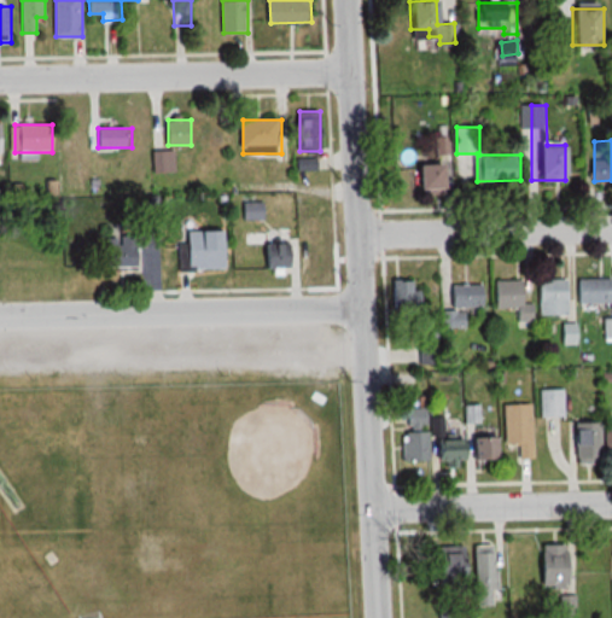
[(157,173),(178,173),(178,151),(157,151),(157,173)]
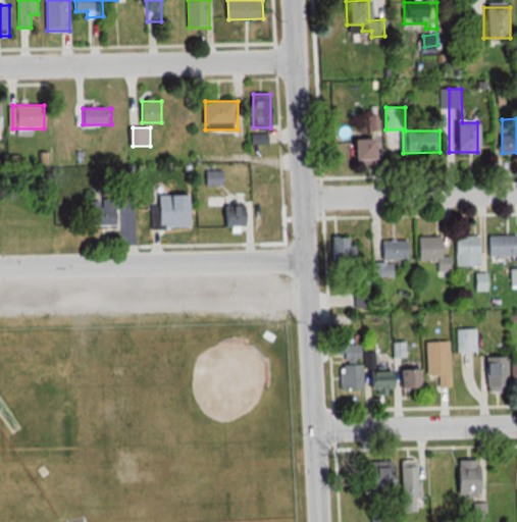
[(353,160),(373,160),(373,139),(353,139),(353,160)]
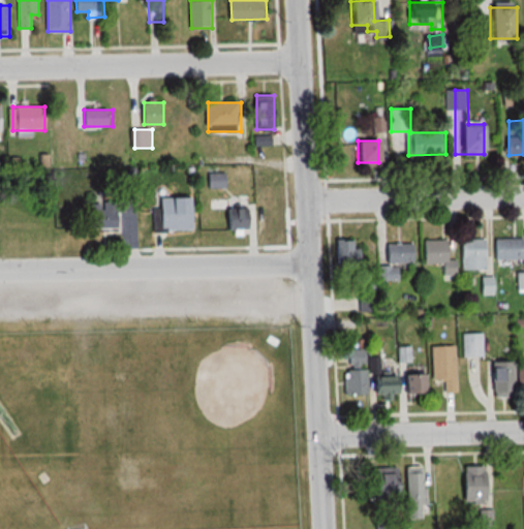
[(212,187),(226,187),(226,175),(212,175),(212,187)]
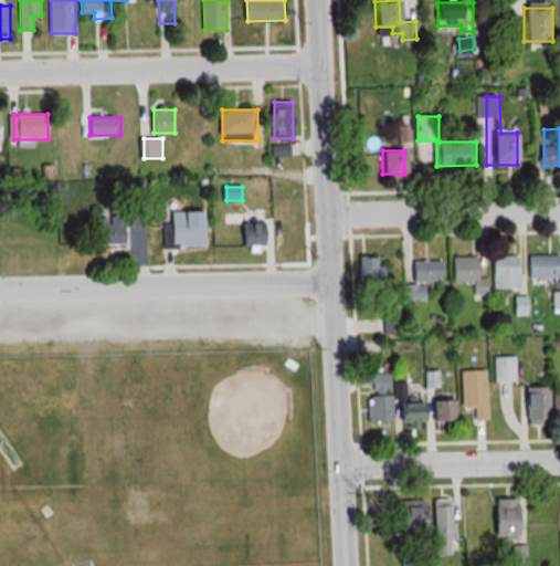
[(129,227),(150,227),(150,208),(96,209),(96,244),(129,244),(129,227)]
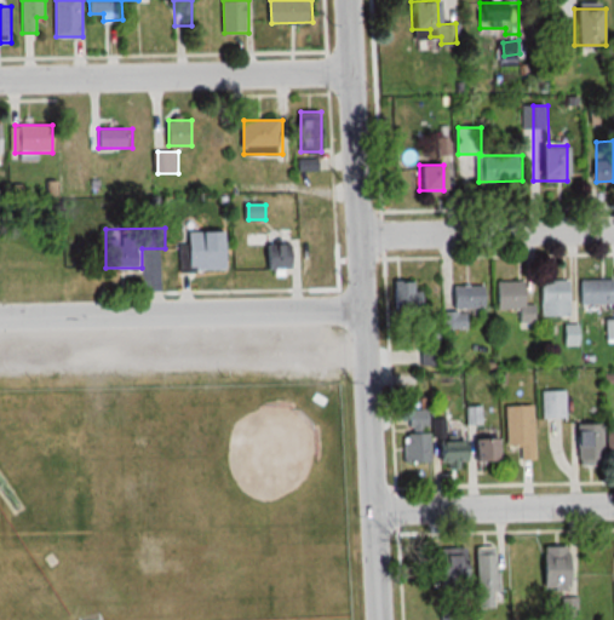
[(188,231),(188,270),(228,270),(228,231),(188,231)]
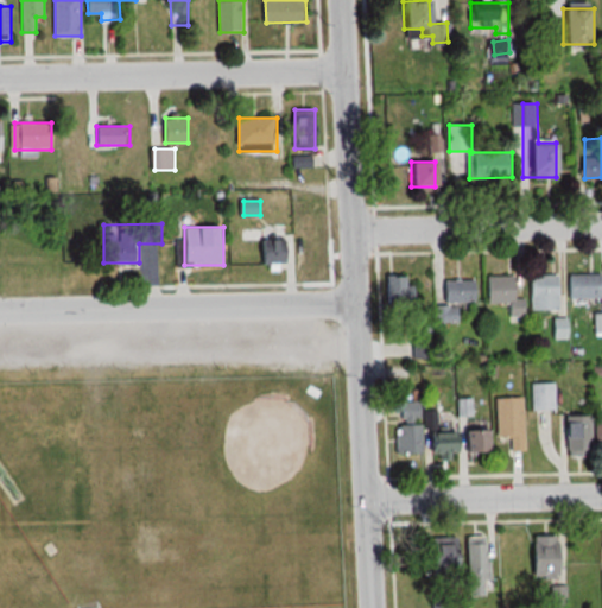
[(290,238),(272,238),(272,229),(249,229),(249,238),(255,238),(255,265),(290,265),(290,238)]
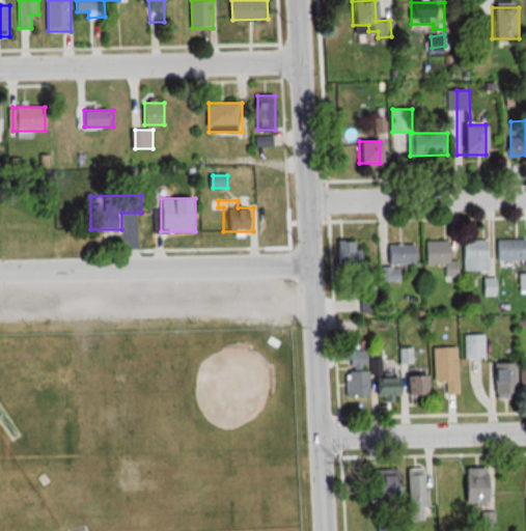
[(500,260),(525,260),(525,240),(500,240),(500,260)]
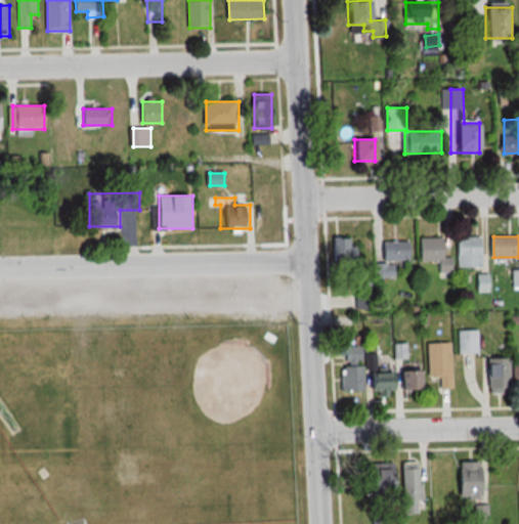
[(485,267),(485,237),(460,237),(460,267),(485,267)]
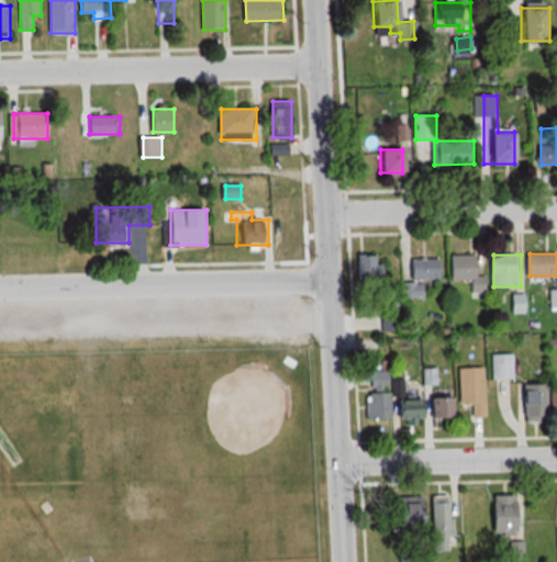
[(478,256),(454,256),(454,280),(475,280),(475,292),(490,292),(490,277),(478,277),(478,256)]
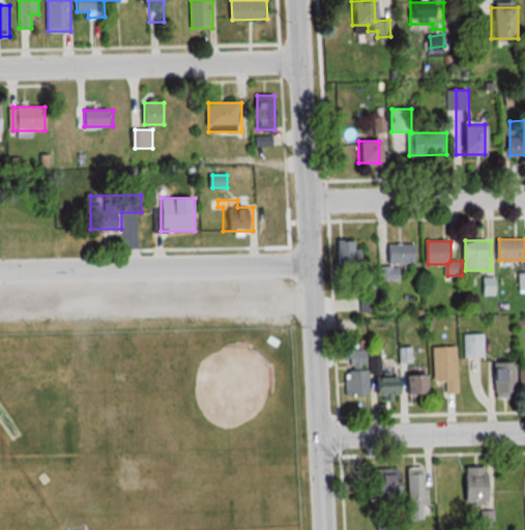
[(384,282),(405,282),(404,265),(419,264),(419,244),(388,245),(389,267),(383,267),(384,282)]
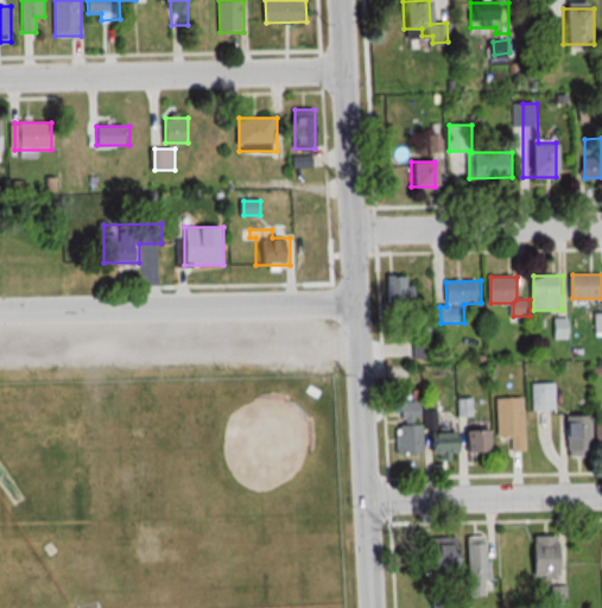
[(557,409),(556,385),(536,385),(536,410),(557,409)]
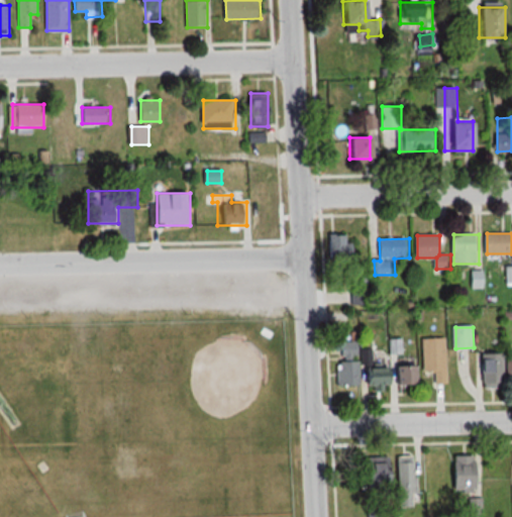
[(448,384),(447,337),(423,338),(424,374),(435,374),(435,384),(448,384)]
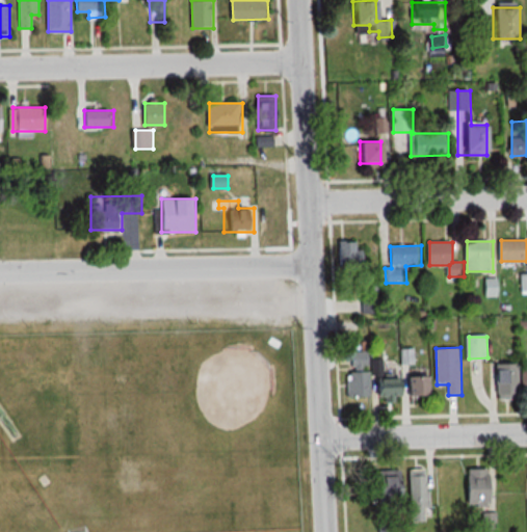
[(526,364),(520,365),(520,364),(497,365),(498,398),(526,396),(526,364)]
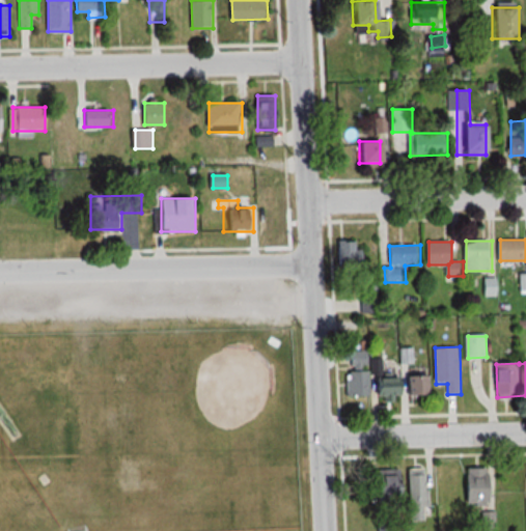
[(371,371),(349,371),(349,396),(400,395),(400,376),(371,376),(371,371)]
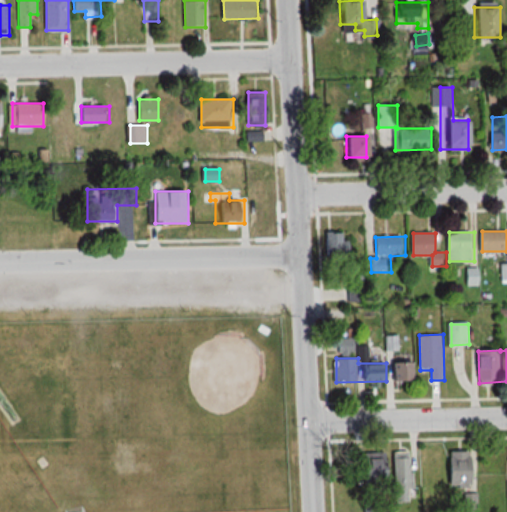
[(410,362),(392,362),(392,381),(410,381),(410,362)]
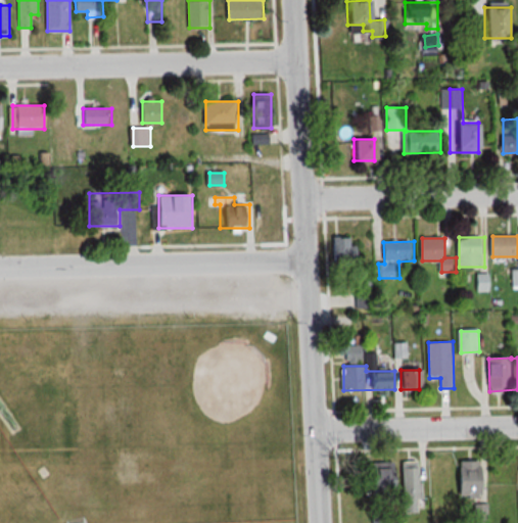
[(405,513),(422,513),(422,462),(404,462),(405,513)]
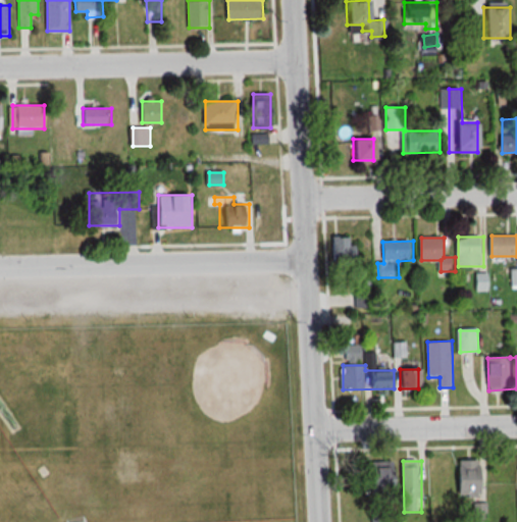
[(458,498),(480,498),(480,461),(458,461),(458,498)]
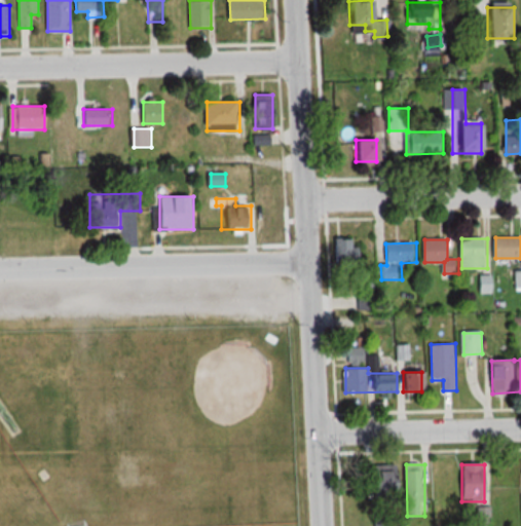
[(397,465),(376,465),(376,495),(397,495),(397,465)]
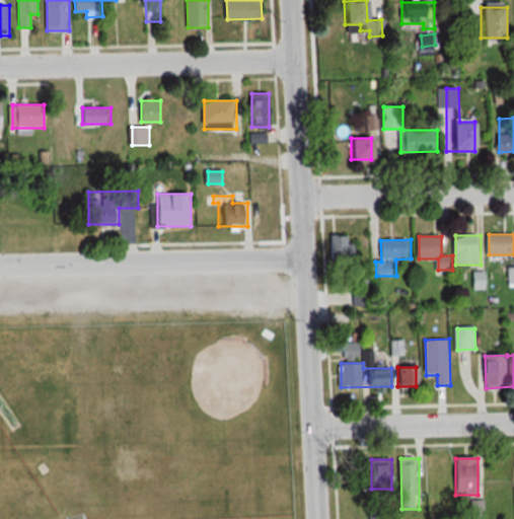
[(474,515),(484,515),(484,502),(474,502),(474,515)]
